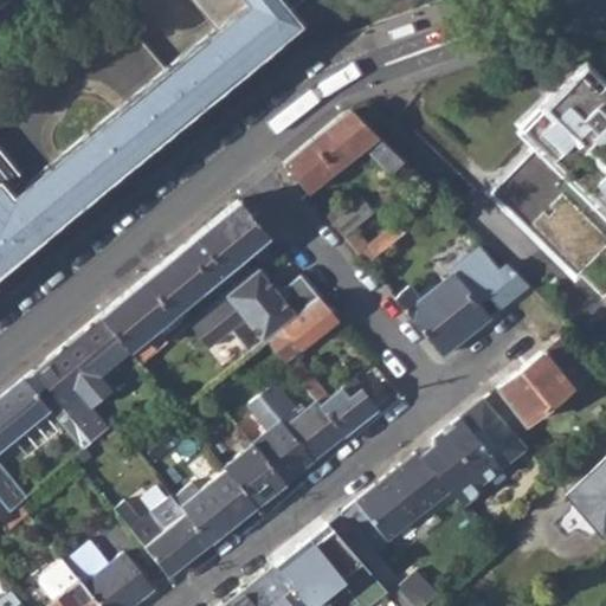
[(0,262),(292,20),(283,7),(292,0),(191,0),(214,28),(24,185),(0,156),(0,262)]
